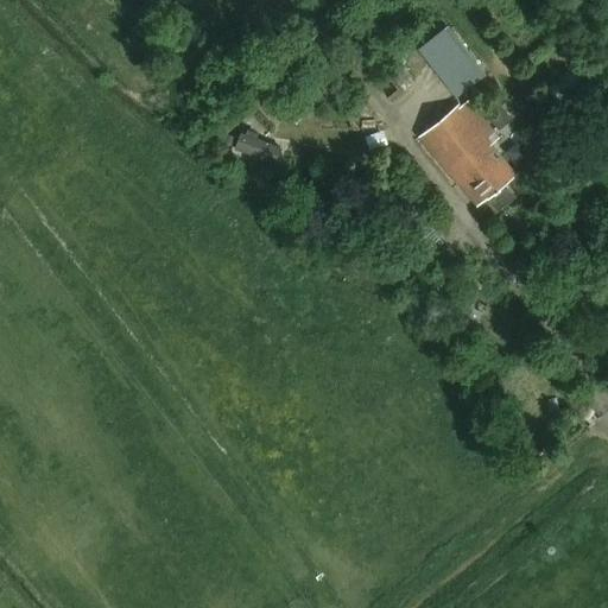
[(457,95),(487,77),(454,24),(424,43),(457,95)]
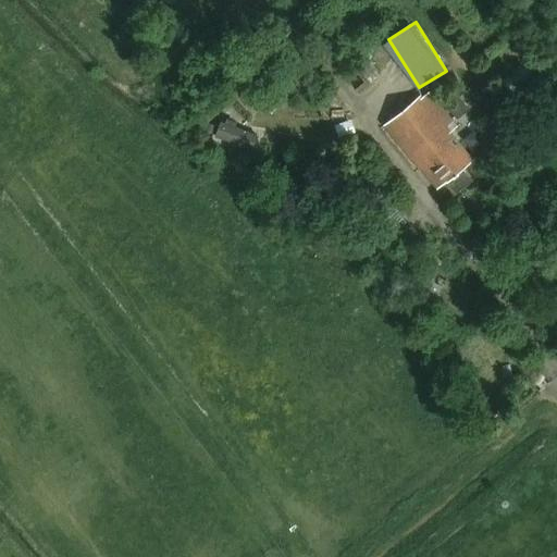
[(420,171),(421,170),(437,190),(472,163),(449,134),(456,128),(429,94),(421,100),(419,97),(383,126),(420,171)]
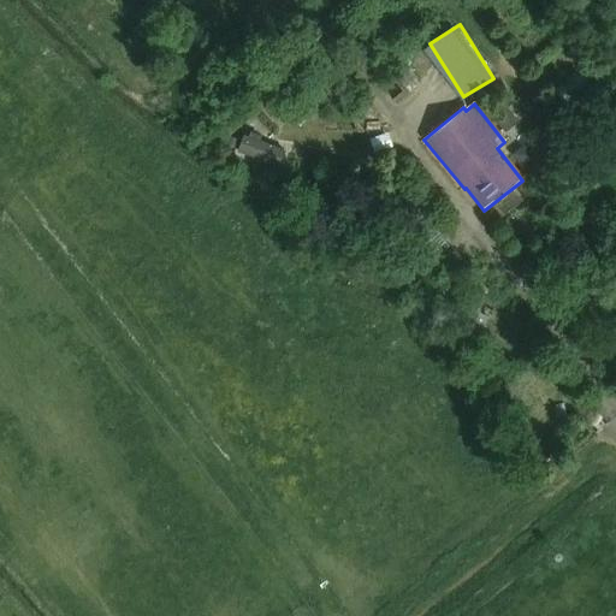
[(493,119),(505,134),(519,122),(507,108),(493,119)]
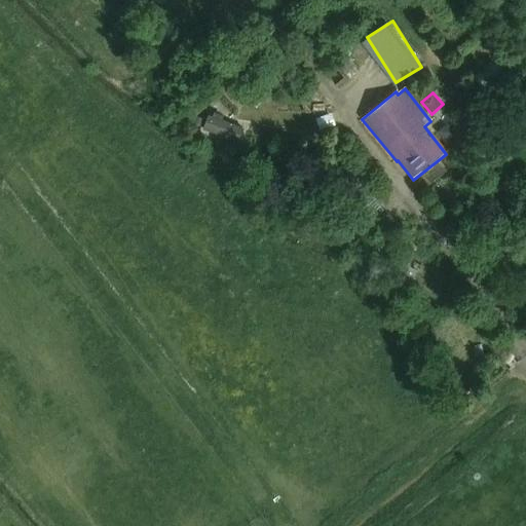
[(238,143),(243,129),(208,115),(202,129),(238,143)]
